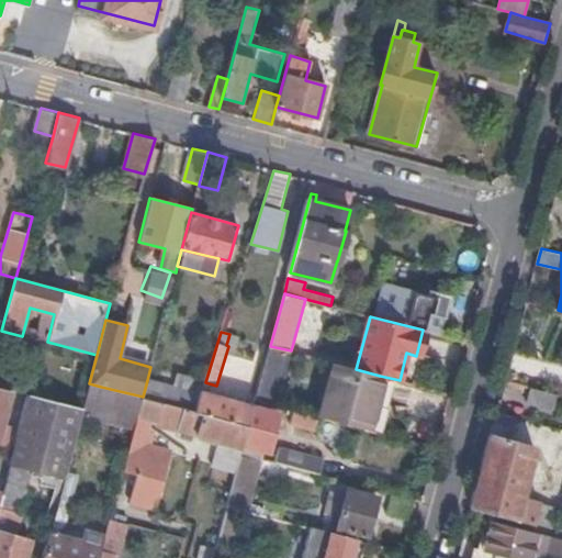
[(270,346),(256,399),(277,405),(291,350),(270,346)]
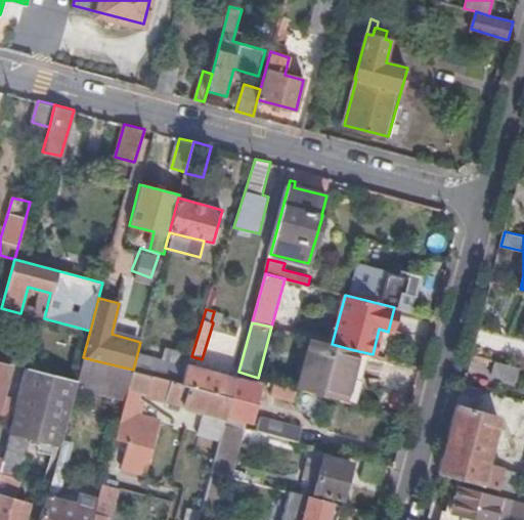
[(320,341),(312,339),(307,362),(315,363),(320,341)]
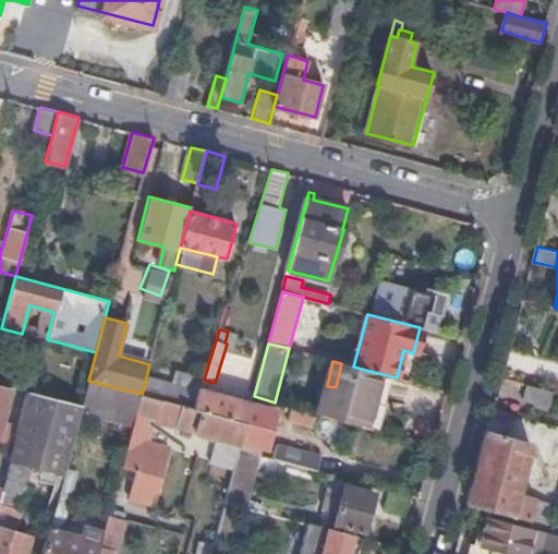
[(319,413),(364,426),(377,373),(353,366),(341,363),(336,387),(327,386),(319,413)]
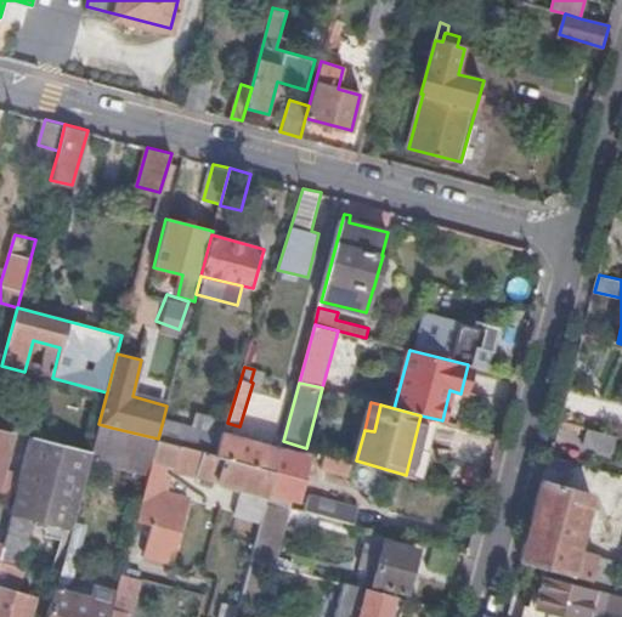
[(163,420),(158,439),(218,454),(225,432),(224,432),(226,424),(196,415),(192,428),(163,420)]
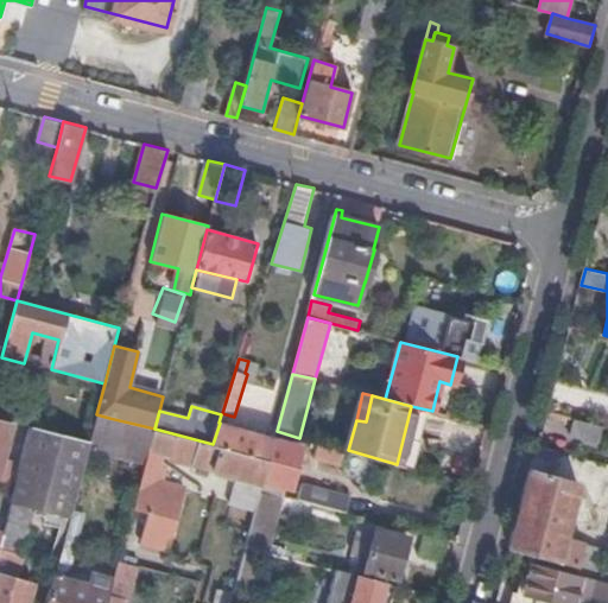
[(154,429),(109,418),(108,430),(115,433),(115,445),(147,455),(154,429)]
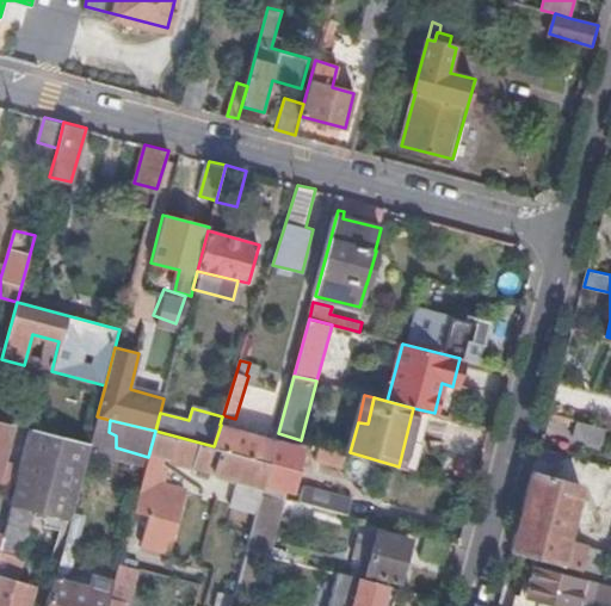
[(0,483),(17,488),(20,474),(1,469),(13,425),(0,421),(0,483)]
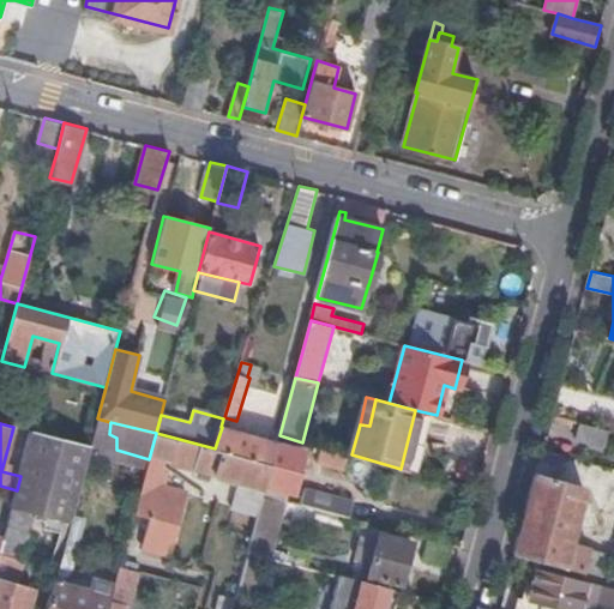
[(609,432),(581,424),(577,439),(605,446),(609,432)]
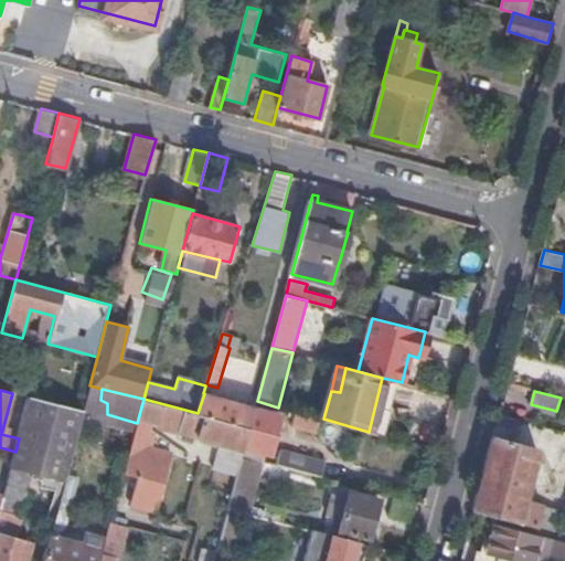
[(228,392),(226,399),(236,402),(238,395),(228,392)]
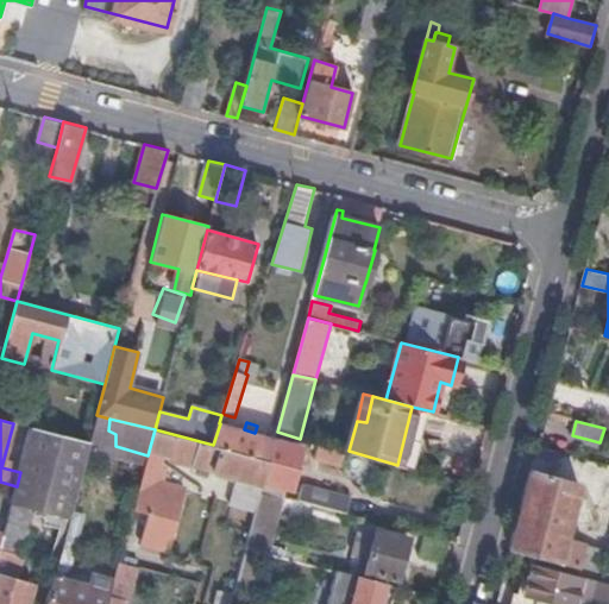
[(220,423),(213,445),(270,460),(276,438),(255,433),(244,429),(220,423)]
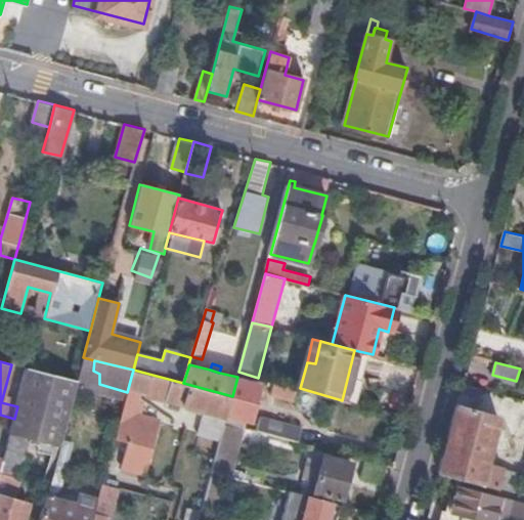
[(17,406),(14,419),(5,449),(24,453),(30,435),(41,438),(37,452),(49,455),(46,467),(54,469),(54,468),(62,439),(77,382),(28,369),(17,406)]
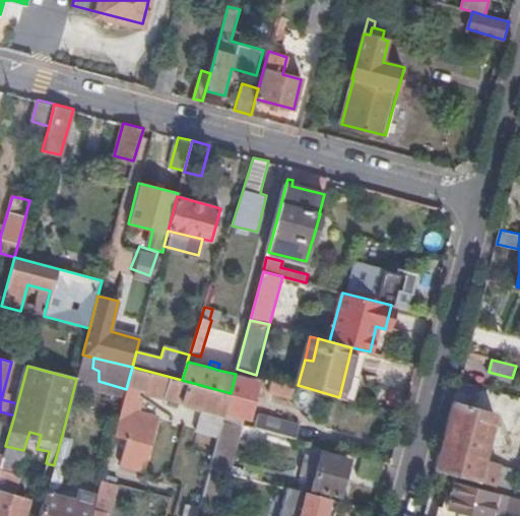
[(132,367),(126,389),(114,436),(129,439),(140,400),(135,399),(137,387),(146,390),(145,391),(224,412),(231,393),(182,380),(132,367)]
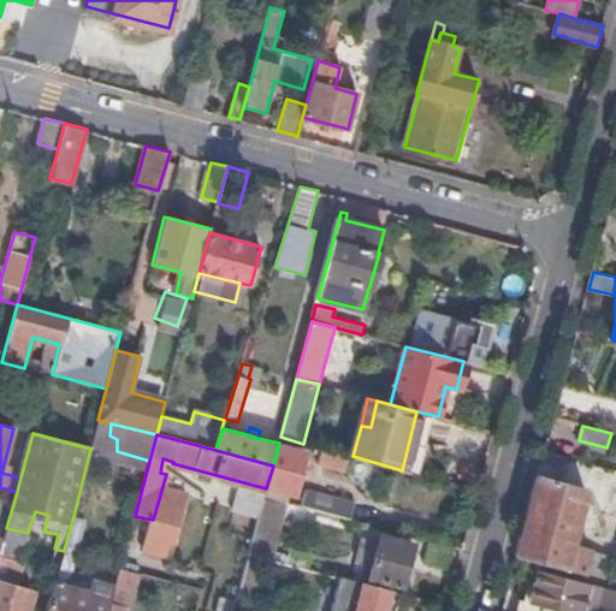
[(273,466),(266,488),(265,494),(288,502),(290,492),(295,493),(307,450),(279,443),(273,466)]
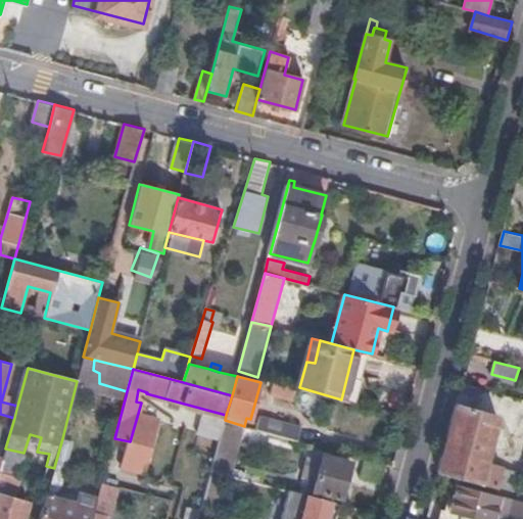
[(296,387),(274,381),(271,393),(293,398),(296,387)]
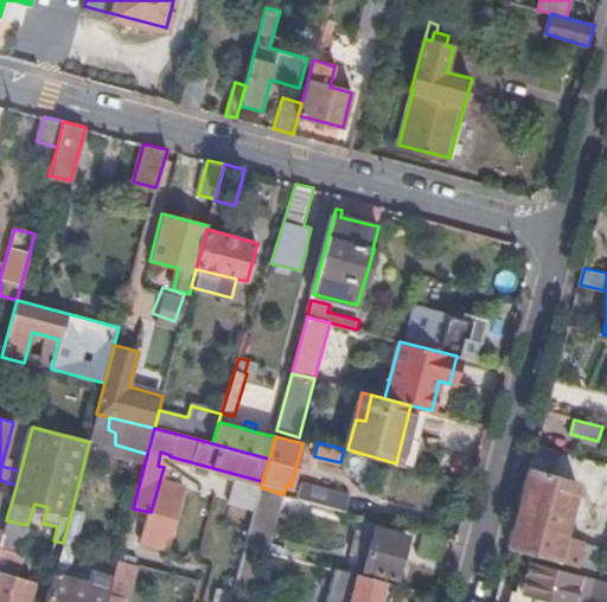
[(558,452),(537,446),(535,455),(556,461),(558,452)]
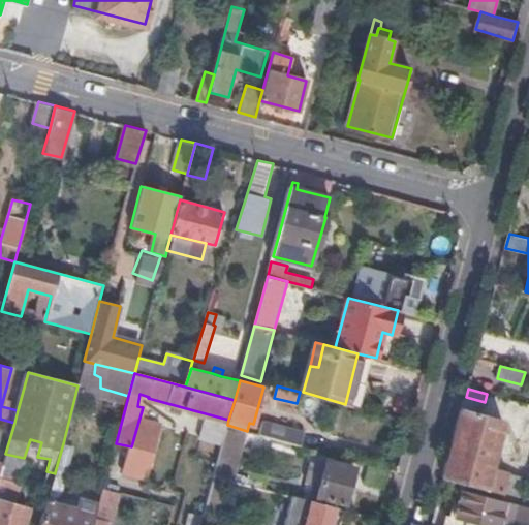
[(462,410),(444,477),(517,496),(523,475),(492,467),(504,422),(462,410)]
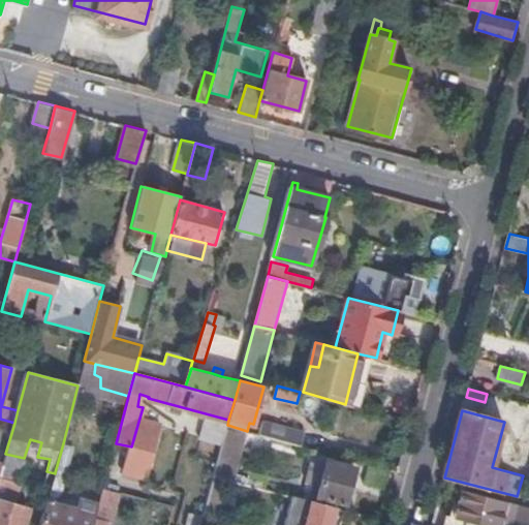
[(262,422),(259,433),(258,435),(294,444),(294,443),(299,430),(262,422)]
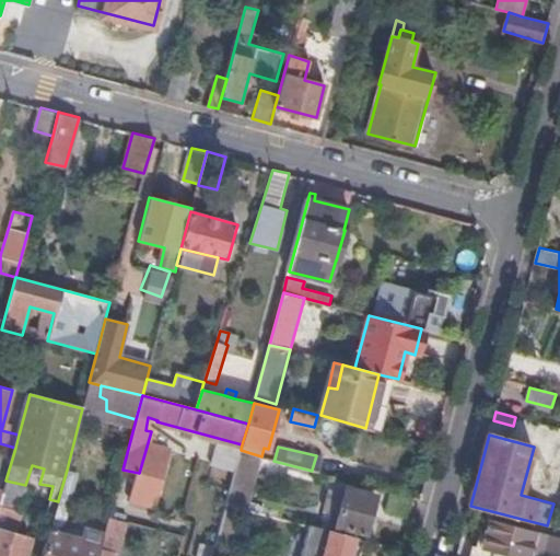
[(258,460),(240,454),(226,504),(240,507),(245,508),(258,460)]
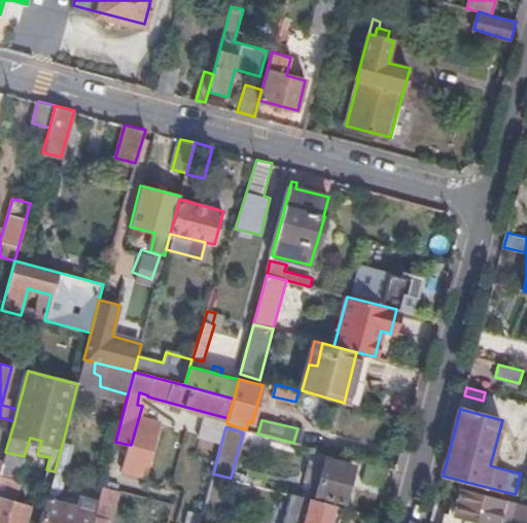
[(73,445),(63,442),(55,471),(66,473),(73,445)]
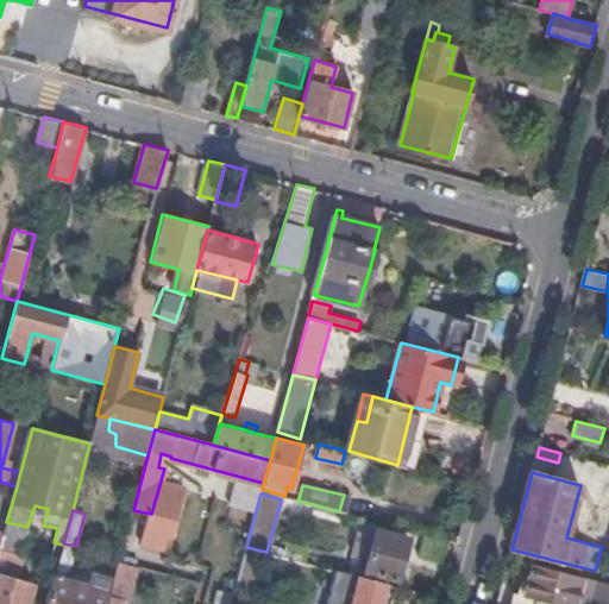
[(27,527),(6,522),(4,535),(0,547),(20,553),(27,527)]
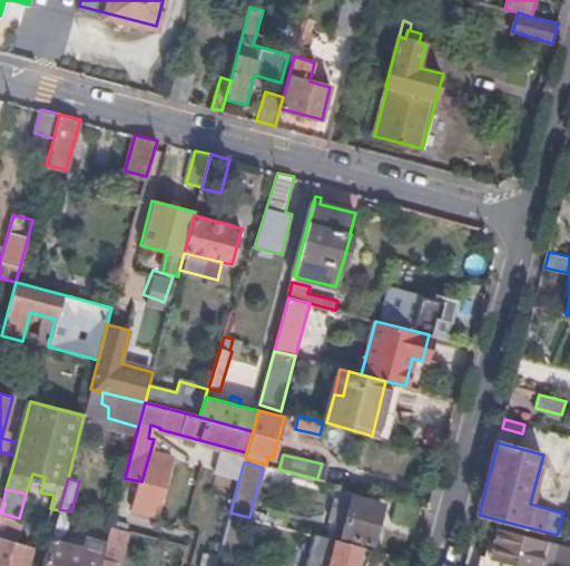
[(344,523),(338,542),(359,547),(361,539),(372,542),(383,504),(352,496),(350,503),(344,523)]
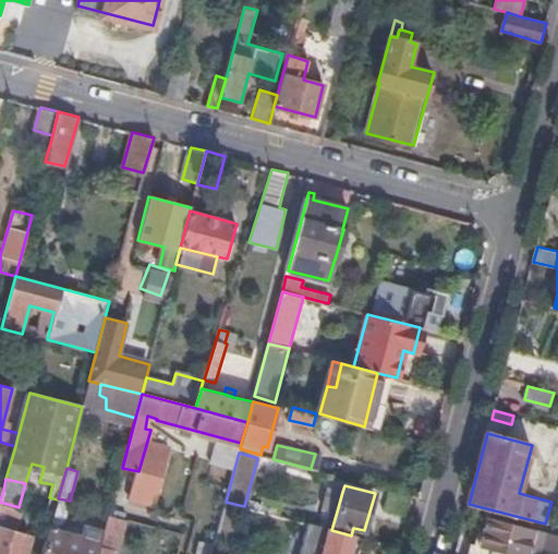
[(326,508),(337,512),(342,492),(332,490),(326,508)]
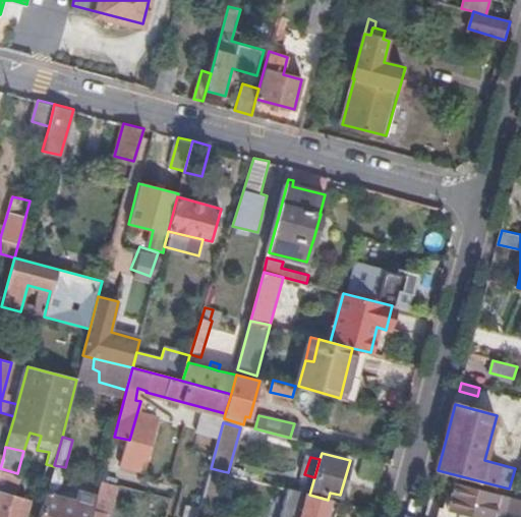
[(65,467),(54,465),(54,466),(48,489),(53,490),(61,486),(65,467)]
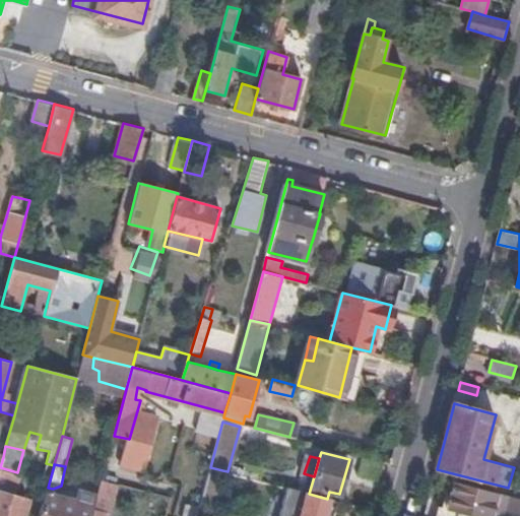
[(106,466),(102,479),(117,484),(153,494),(156,480),(106,466)]
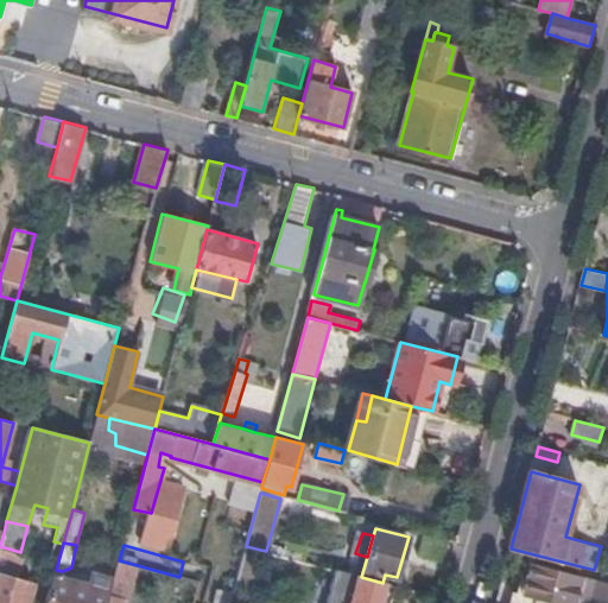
[(0,546),(0,602),(27,602),(35,581),(17,577),(24,553),(20,552),(0,546)]
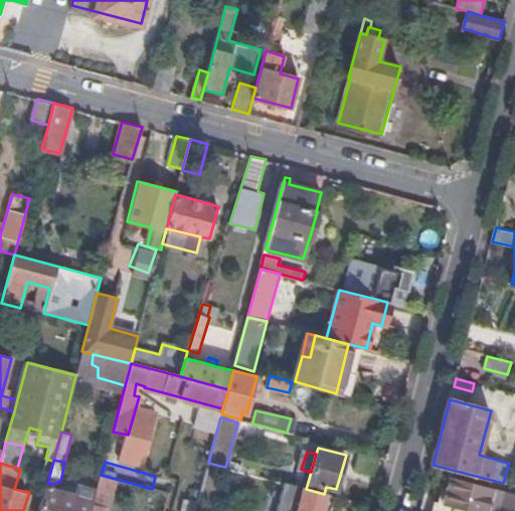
[(220,466),(208,463),(198,502),(210,505),(220,466)]
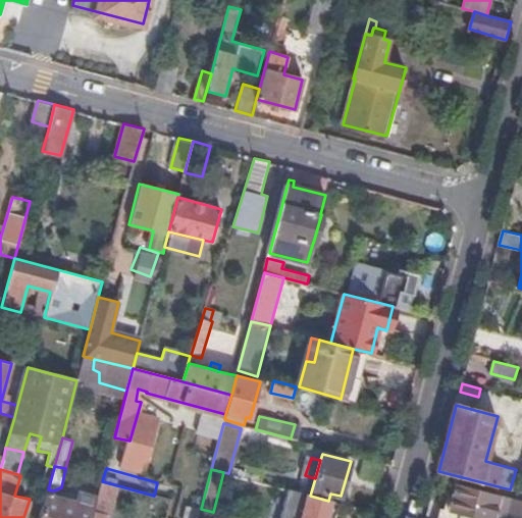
[(102,481),(98,499),(92,517),(103,517),(104,516),(109,516),(117,485),(102,481)]
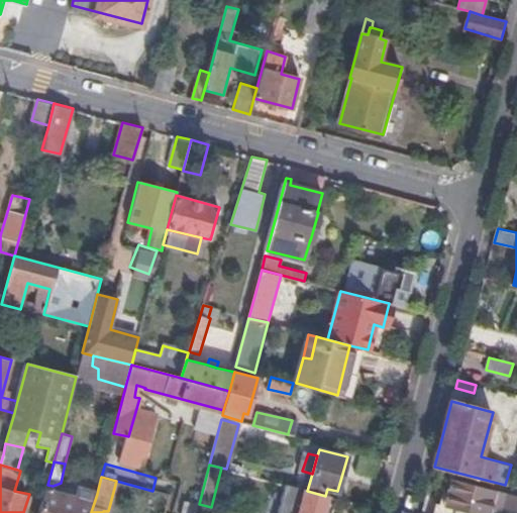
[(307,491),(285,485),(277,512),(324,512),(329,497),(325,496),(307,491)]
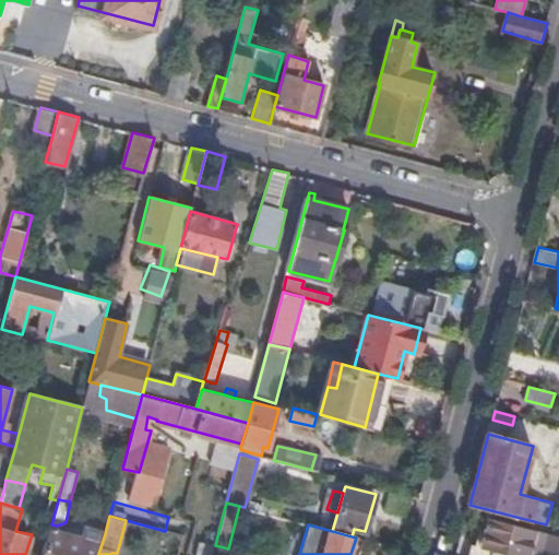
[(82,538),(50,530),(43,554),(98,554),(105,534),(86,528),(82,538)]
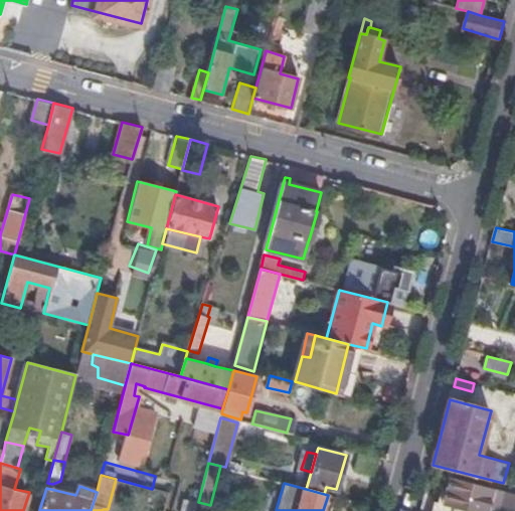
[(514,510),(514,492),(507,491),(501,510),(514,510)]
